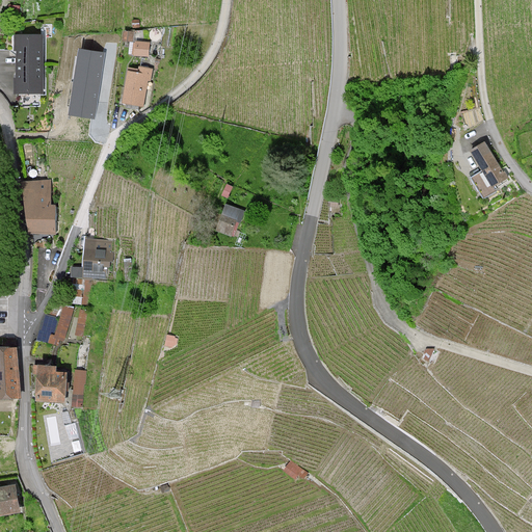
[(139,20),(132,20),(133,29),(140,28),(139,20)]
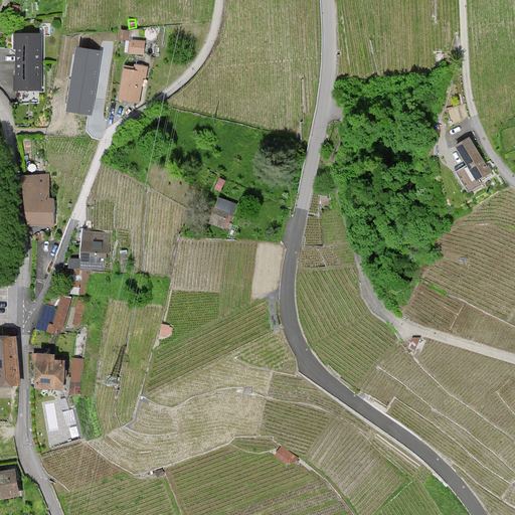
[(130,30),(120,30),(119,39),(130,40),(130,30)]
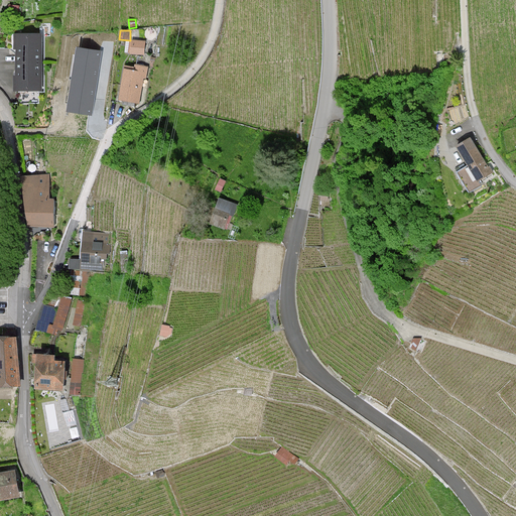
[(42,33),(12,34),(13,49),(16,49),(15,76),(13,76),(14,92),(42,91),(42,33)]
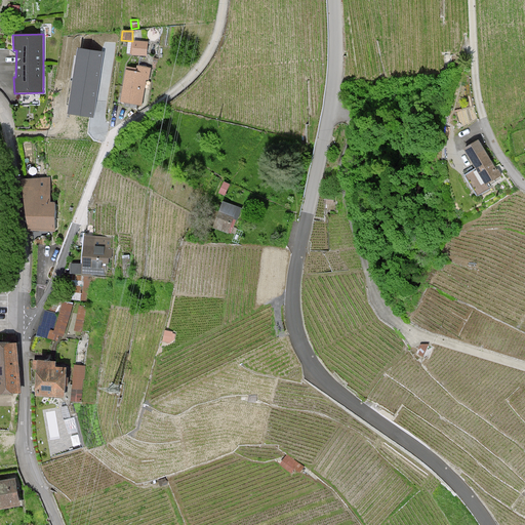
[(146,54),(147,42),(132,41),(130,53),(146,54)]
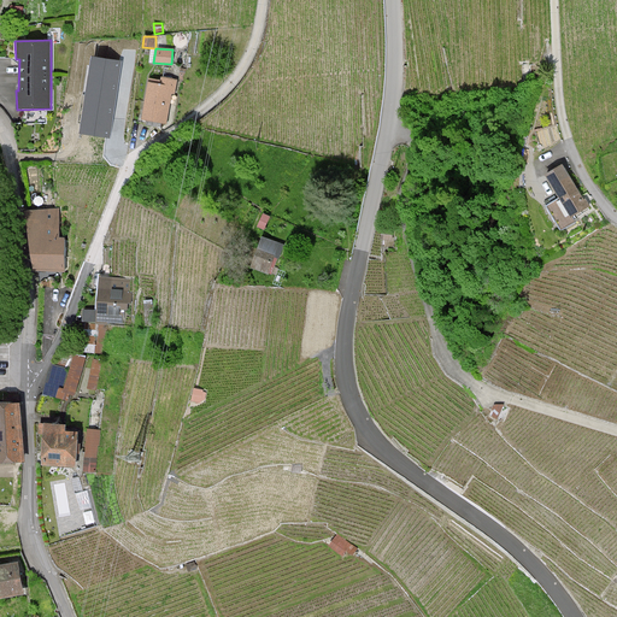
[(119,64),(95,60),(83,130),(107,134),(119,64)]
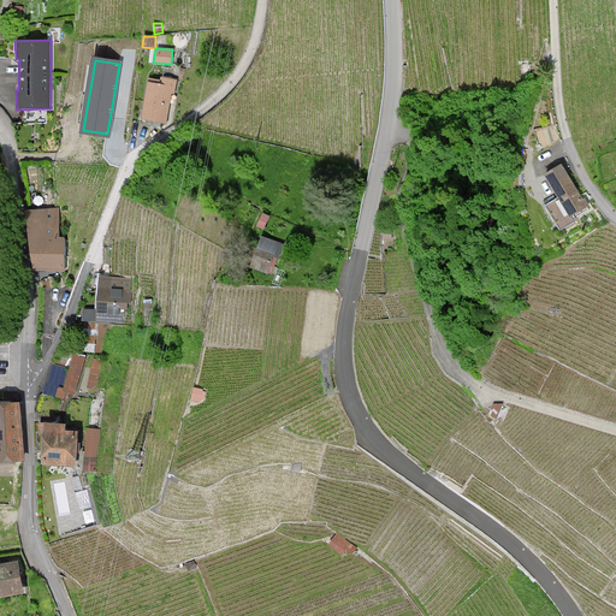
[(178,80),(161,77),(160,80),(149,78),(142,119),(167,124),(172,94),(175,95),(178,80)]
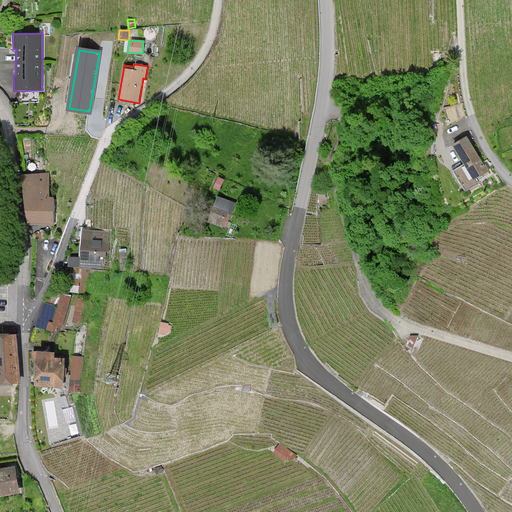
[(466,189),(477,183),(475,180),(488,171),(483,164),(467,137),(453,145),(465,164),(454,171),(466,189)]
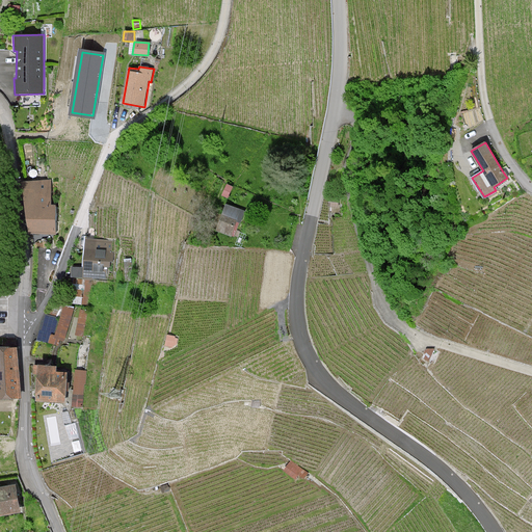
[(51,181),(26,183),(32,233),(55,233),(55,207),(51,207),(51,181)]
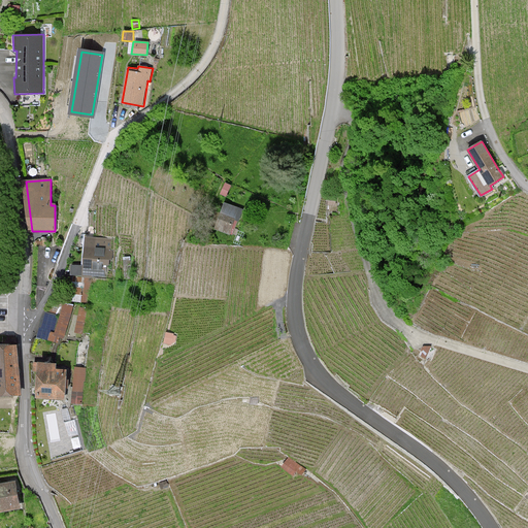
[(231,186),(226,183),(220,194),(227,197),(231,186)]
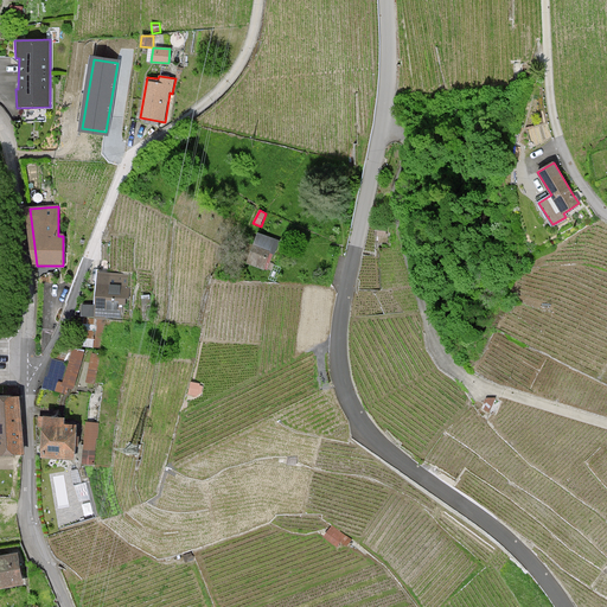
[(280,241),(257,232),(247,262),(268,270),(280,241)]
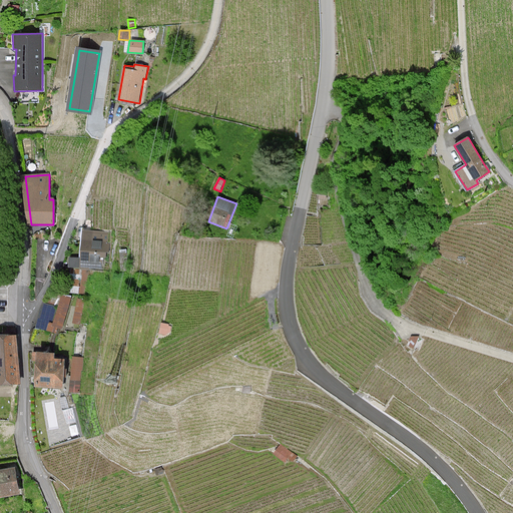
[(109,231),(82,229),(79,259),(68,257),(68,268),(80,268),(101,269),(102,258),(106,258),(106,252),(109,252),(110,243),(108,243),(109,231)]
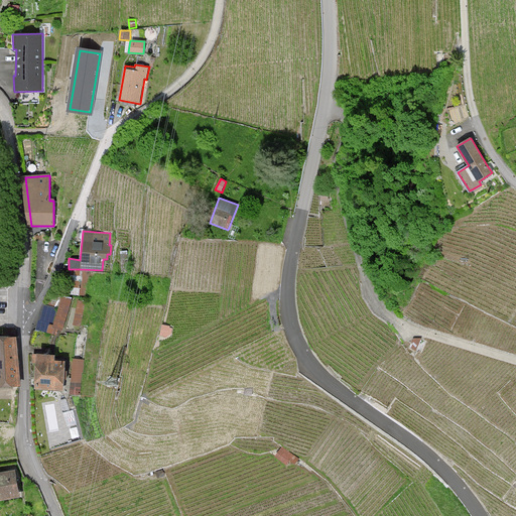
[(81,272),(72,271),(70,293),(79,294),(81,272)]
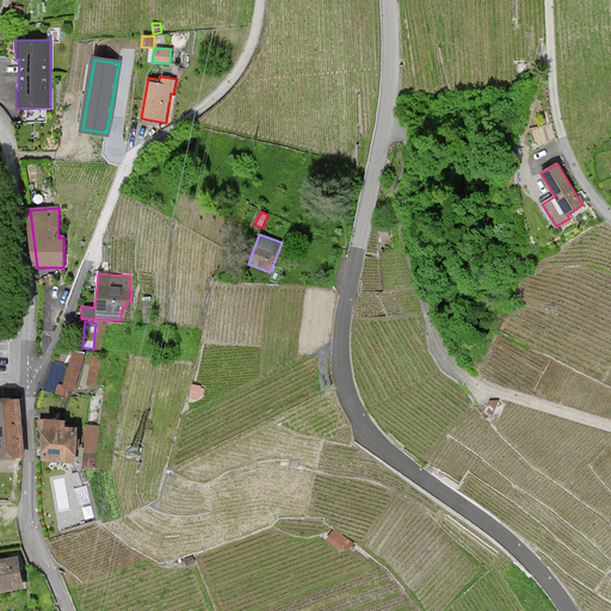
[(50,359),(42,390),(69,397),(72,392),(75,393),(85,352),(73,351),(68,364),(50,359)]
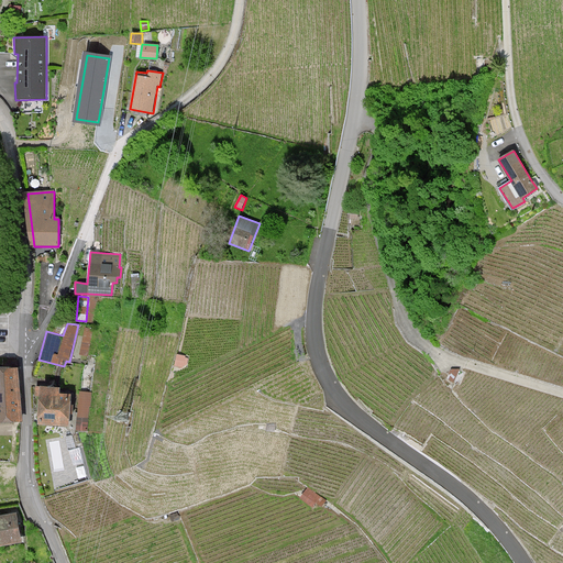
[(94,329),(84,327),(79,355),(88,356),(94,329)]
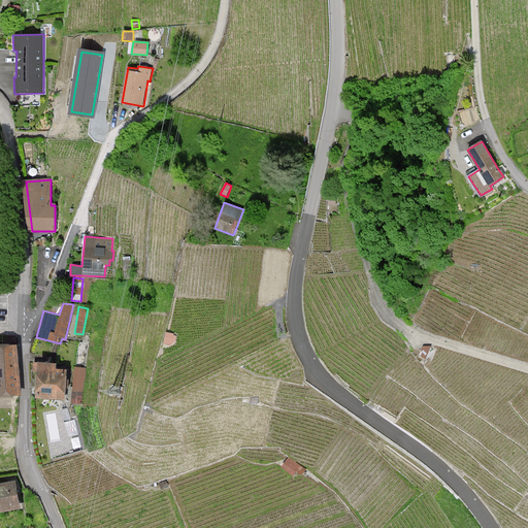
[(174,334),(166,332),(164,343),(171,344),(174,334)]
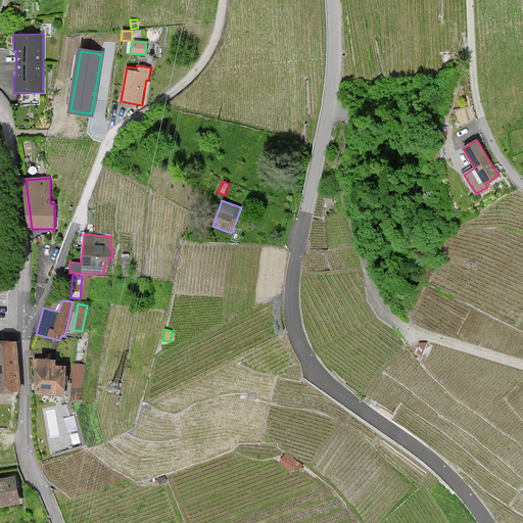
[(17,341),(0,341),(0,392),(18,392),(17,341)]
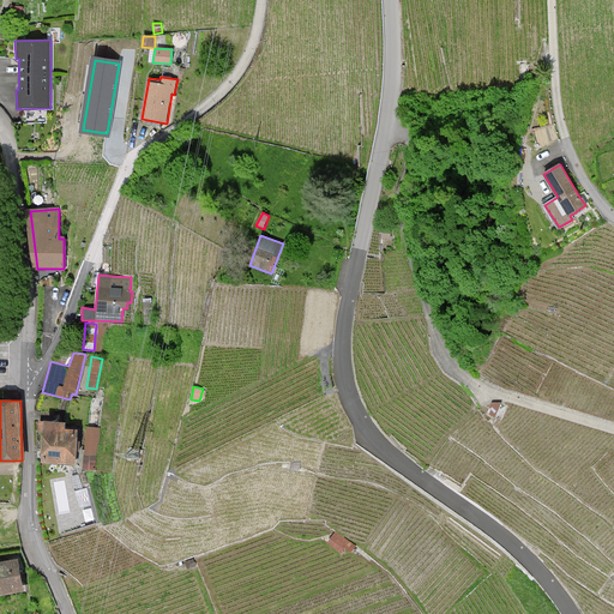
[(501,402),(491,402),(487,413),(494,417),(501,402)]
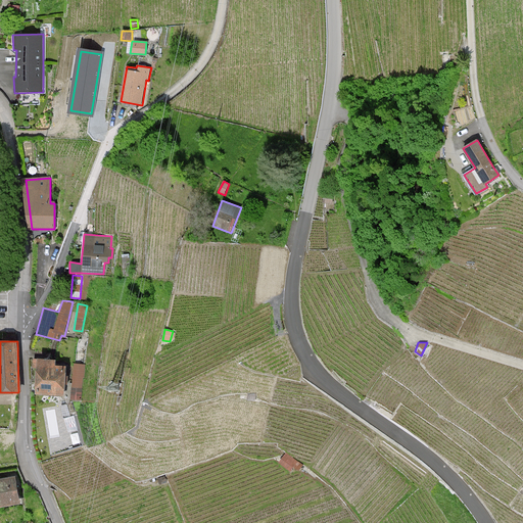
[(38,359),(35,394),(64,396),(66,366),(55,366),(55,360),(38,359)]
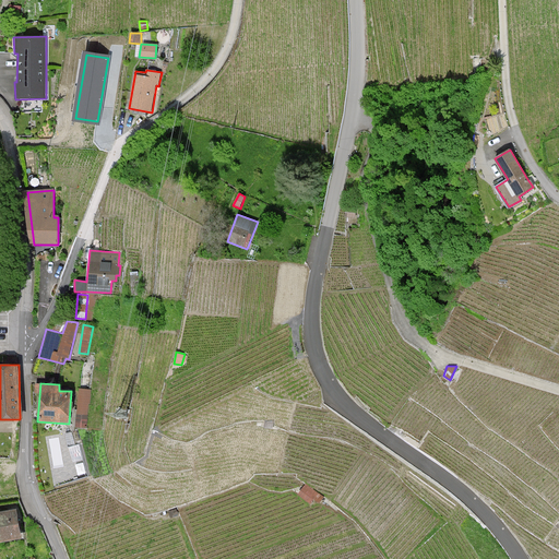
[(92,389),(79,389),(75,427),(86,428),(88,404),(90,405),(92,389)]
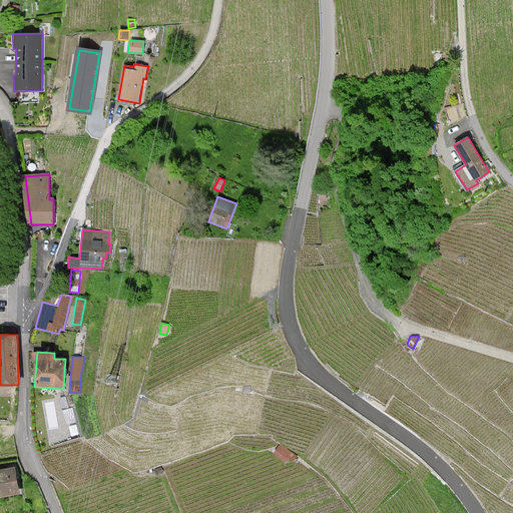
[(298,456),(281,444),(274,454),(285,462),(289,458),(293,462),(298,456)]
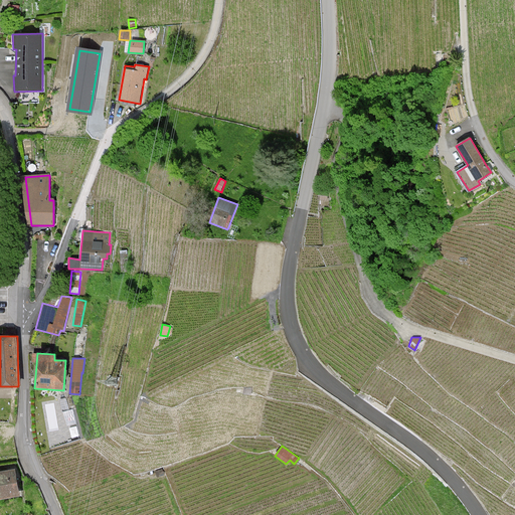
[(165,475),(163,469),(156,471),(157,477),(165,475)]
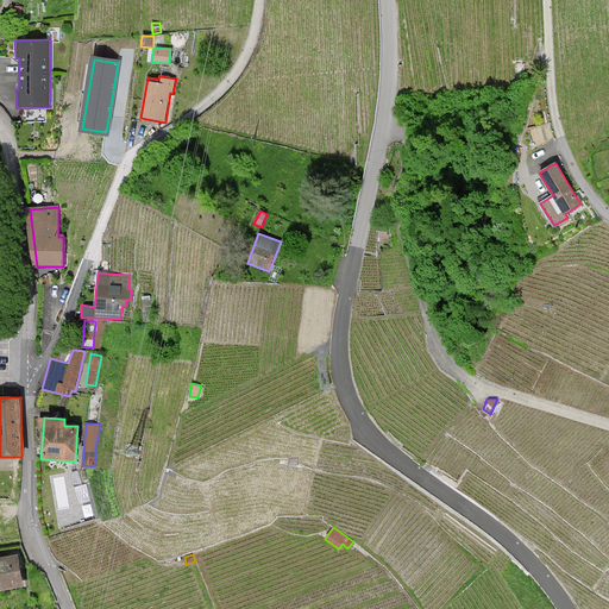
[(17,558),(0,560),(0,588),(22,585),(17,558)]
